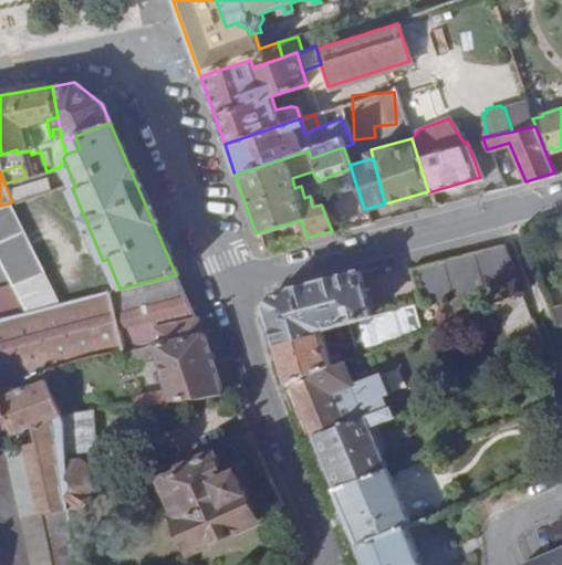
[(55,304),(9,203),(0,206),(0,267),(10,285),(25,312),(55,304)]
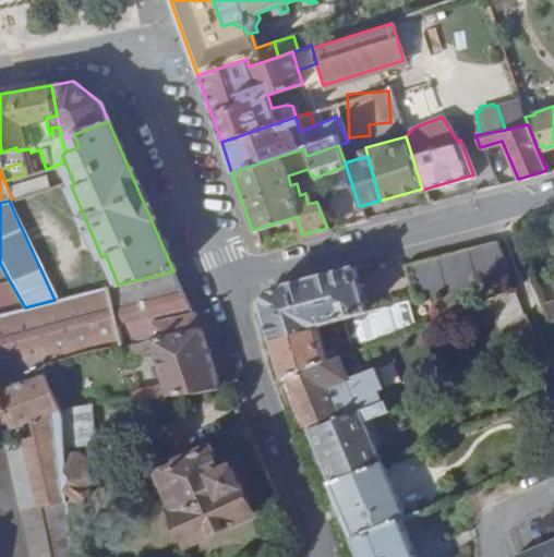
[(260,228),(252,230),(259,246),(265,244),(260,228)]
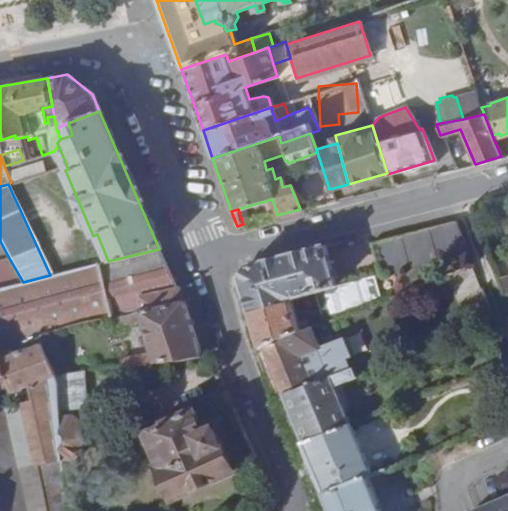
[(377,279),(468,254),(456,220),(369,244),(377,279)]
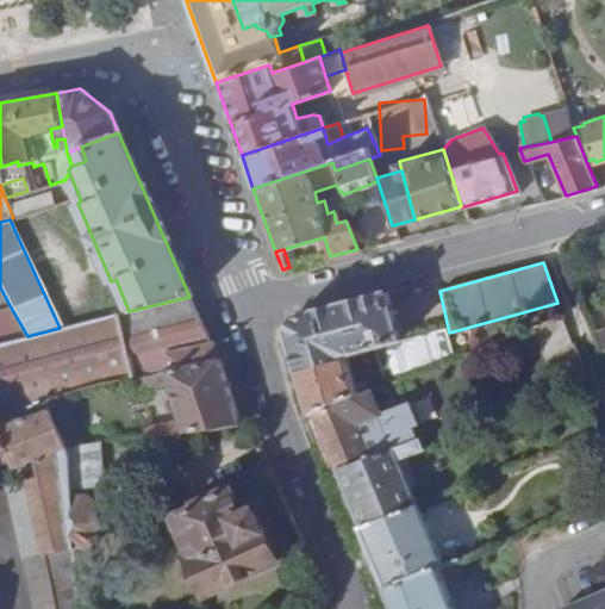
[(282,329),(312,411),(354,395),(342,362),(351,353),(397,342),(384,291),(291,316),(282,329)]
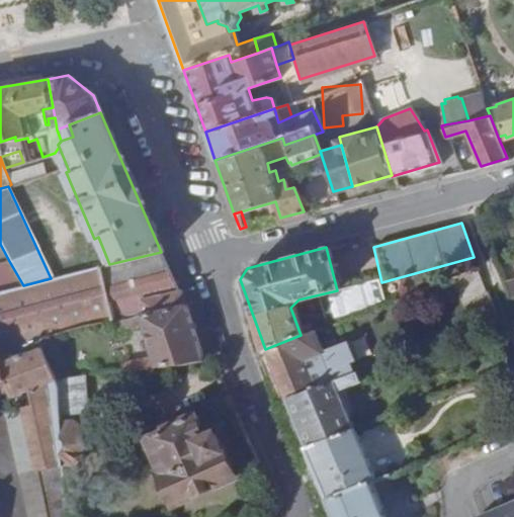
[(161,252),(109,264),(51,278),(23,285),(0,290),(0,371),(4,382),(8,395),(29,391),(32,405),(59,401),(56,383),(53,378),(46,361),(38,336),(86,324),(110,320),(138,313),(183,305),(161,252)]
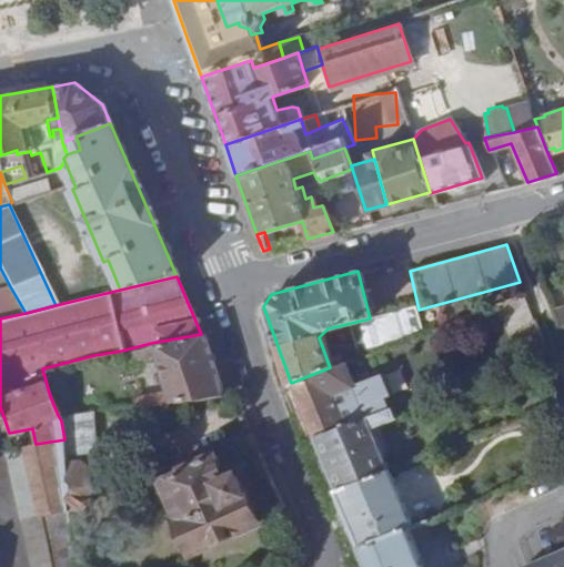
[(0,319),(26,313),(10,286),(0,289),(0,319)]
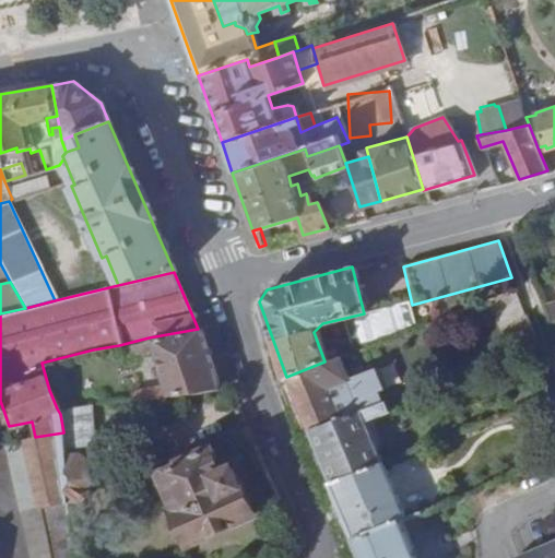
[(554,301),(544,306),(551,321),(554,320),(554,301)]
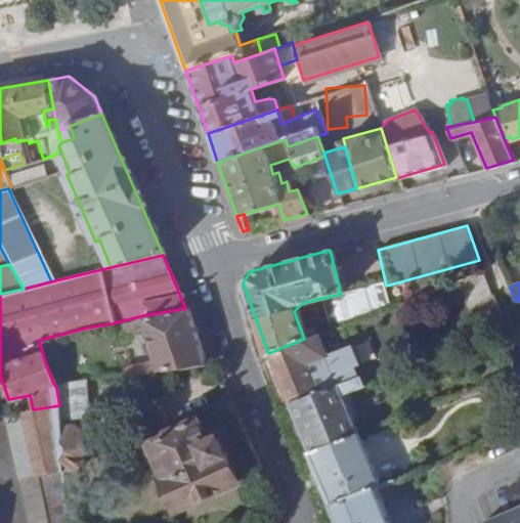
[(202,359),(185,308),(139,316),(141,323),(153,359),(122,365),(123,373),(124,378),(204,365),(202,359)]
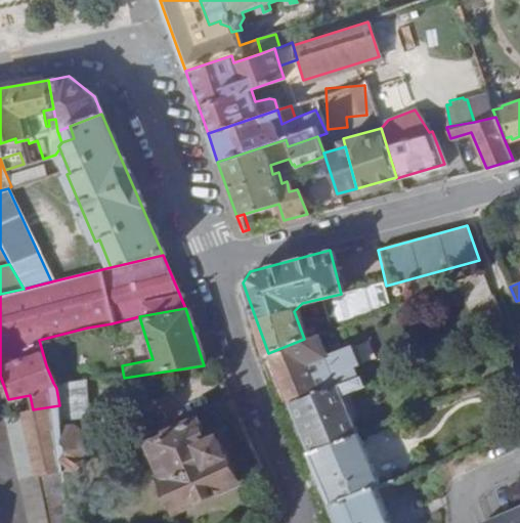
[(141,323),(139,316),(112,323),(115,334),(132,330),(130,327),(141,323)]
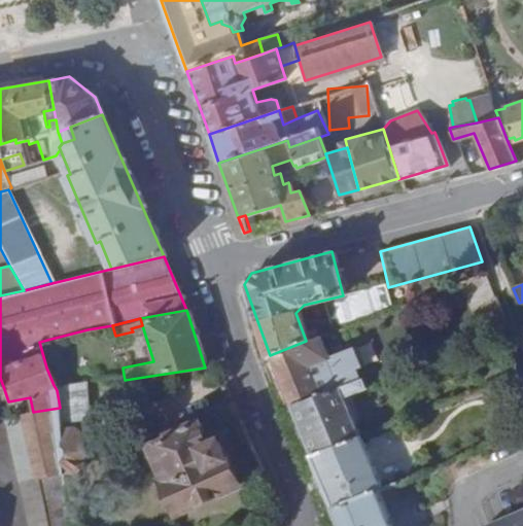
[(270,355),(289,405),(361,378),(357,367),(334,376),(326,357),(328,357),(319,336),(306,341),(270,355)]
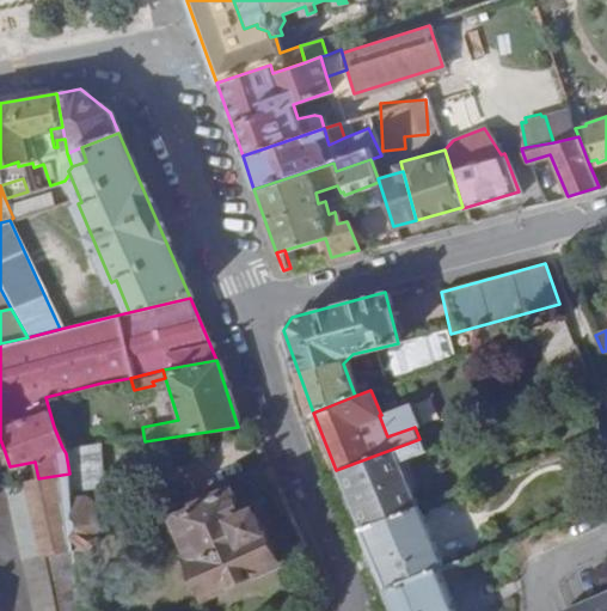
[(415,427),(420,439),(441,429),(437,417),(415,427)]
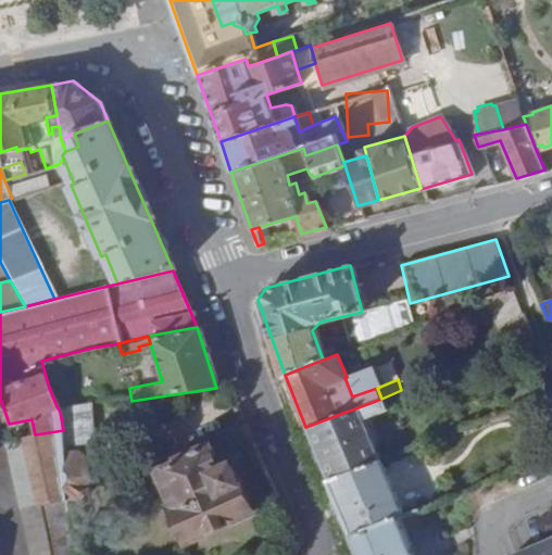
[(305,427),(327,481),(378,459),(361,417),(385,408),(381,399),(305,427)]
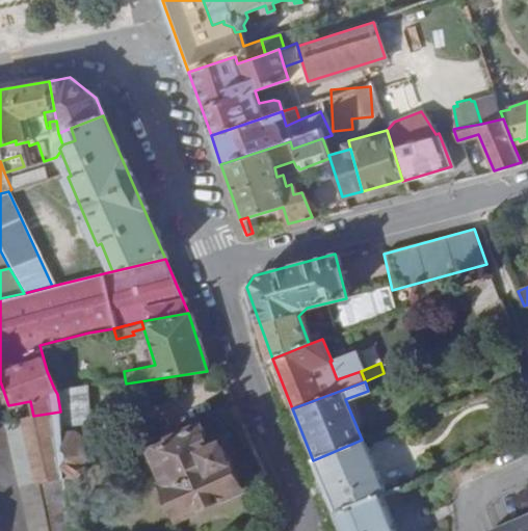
[(86,385),(54,389),(57,394),(60,412),(64,432),(60,449),(63,453),(83,452),(81,435),(78,432),(90,431),(86,385)]
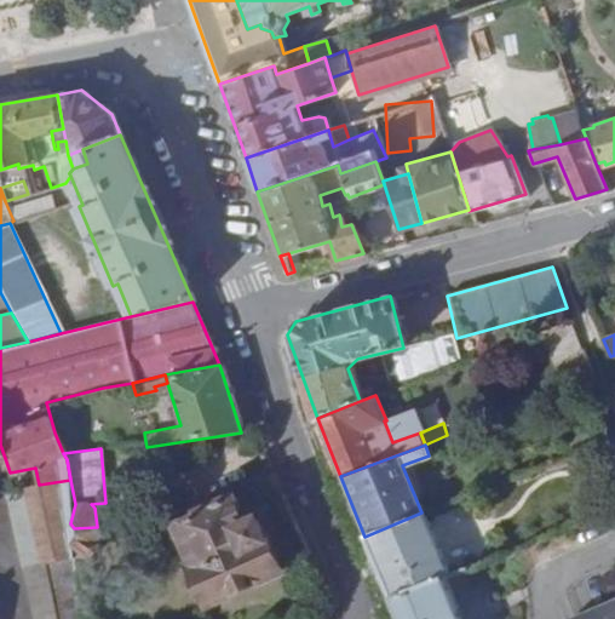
[(79,618),(70,557),(69,543),(75,529),(74,528),(70,523),(75,504),(70,480),(39,485),(35,468),(10,473),(6,474),(11,487),(9,492),(5,493),(30,618),(79,618)]
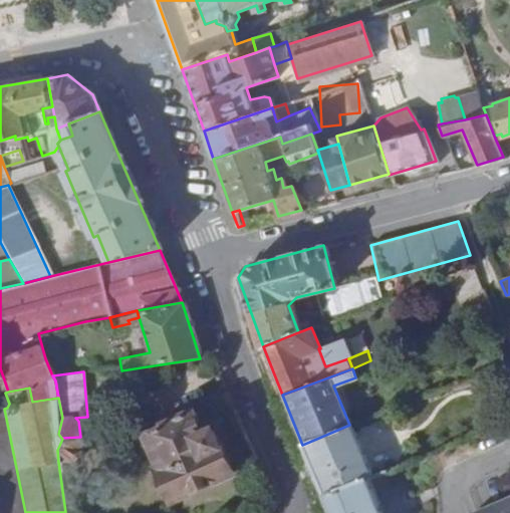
[(5,393),(0,395),(0,410),(4,409),(7,408),(9,404),(5,393)]
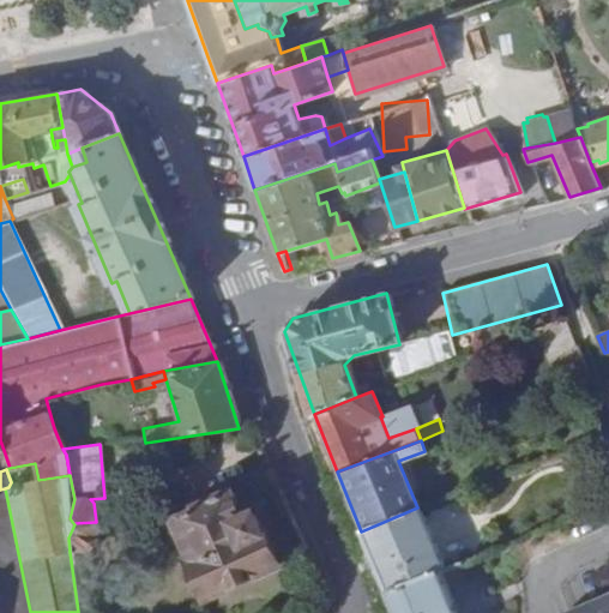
[(0,612),(30,612),(5,488),(0,490),(0,612)]
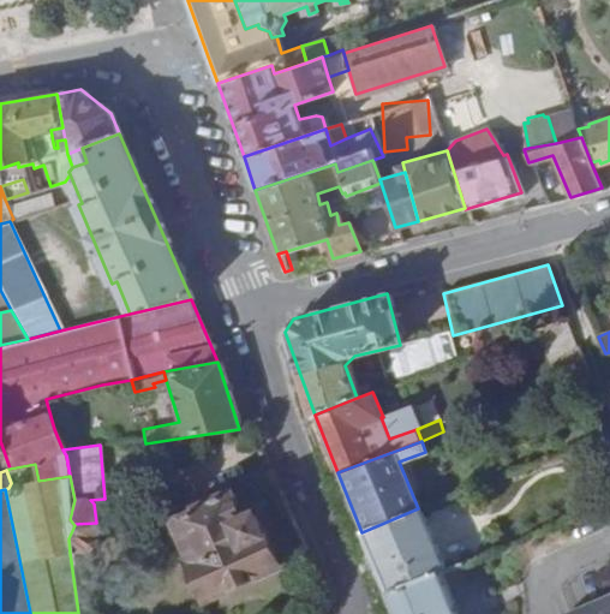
[(174,520),(204,596),(277,566),(263,535),(265,532),(257,514),(243,519),(231,492),(192,507),(193,511),(174,520)]
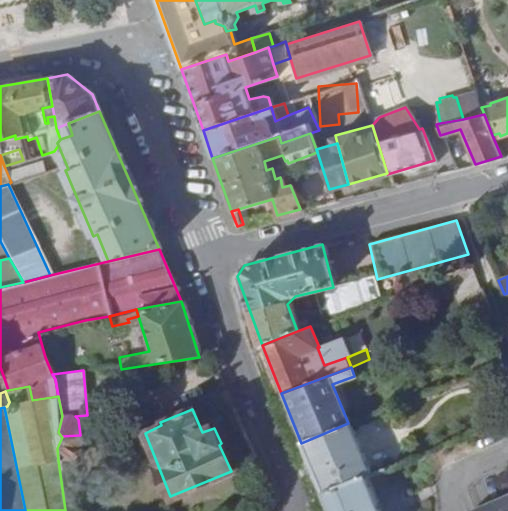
[(301,443),(321,493),(364,478),(369,476),(363,459),(355,441),(348,423),(301,443)]
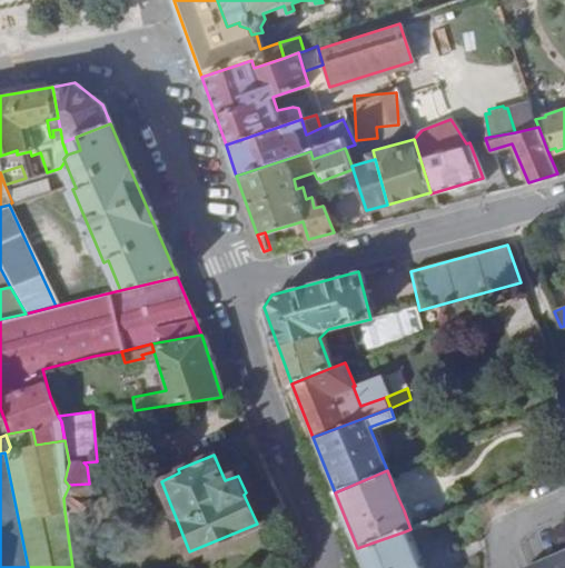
[(90,498),(89,484),(68,485),(69,486),(63,498),(65,511),(79,509),(90,498)]
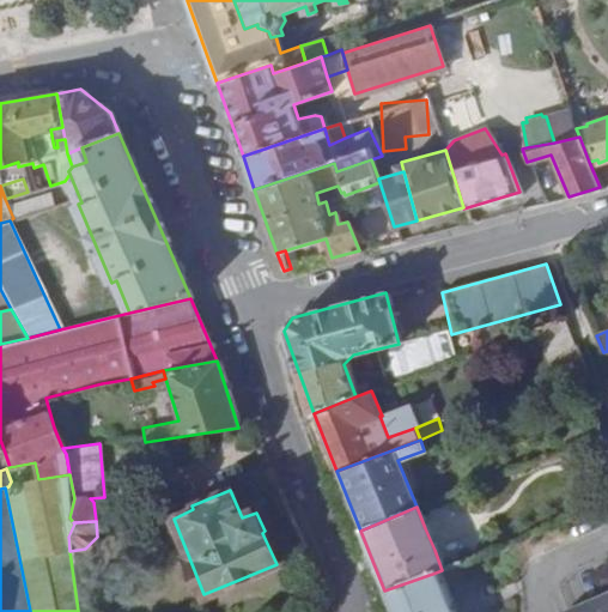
[(393,611),(451,611),(436,573),(384,591),(393,611)]
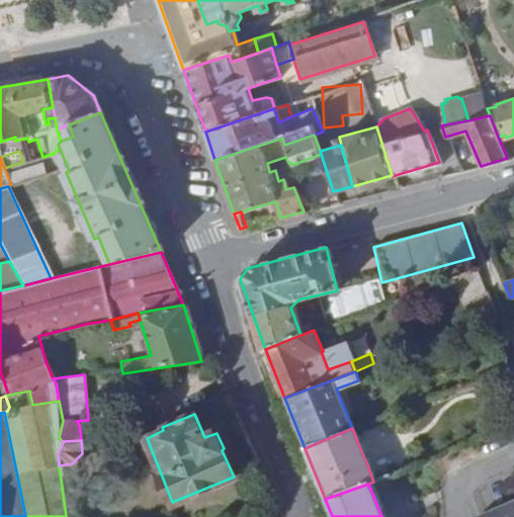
[(513,516),(513,499),(475,516),(513,516)]
